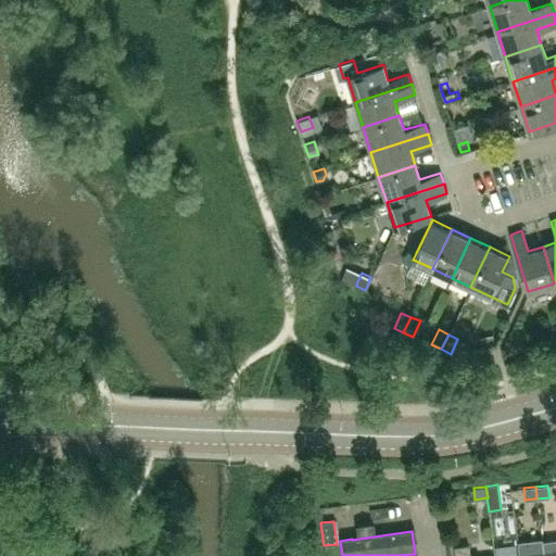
[(543,555),(543,553),(542,542),(541,539),(517,542),(518,555),(543,555)]
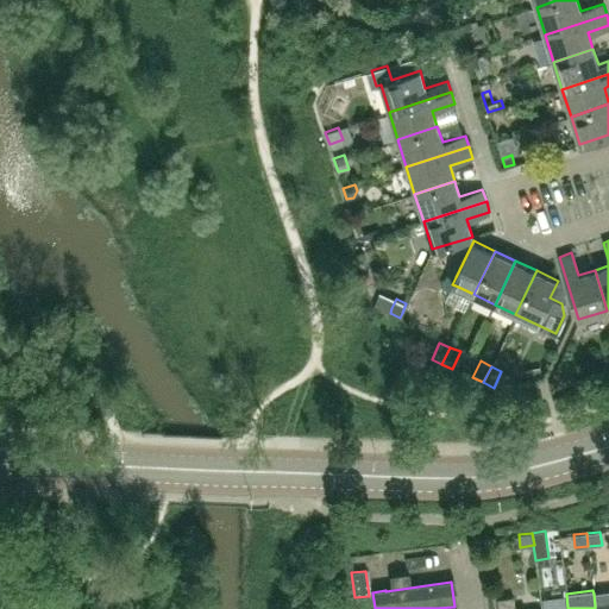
[(608,608),(608,591),(594,594),(595,606),(595,608),(608,608)]
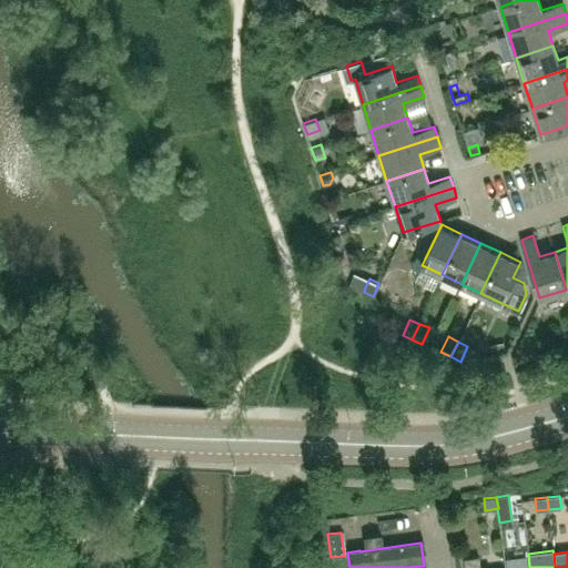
[(479,567),(478,556),(463,558),(464,567),(488,567),(488,566),(479,567)]
